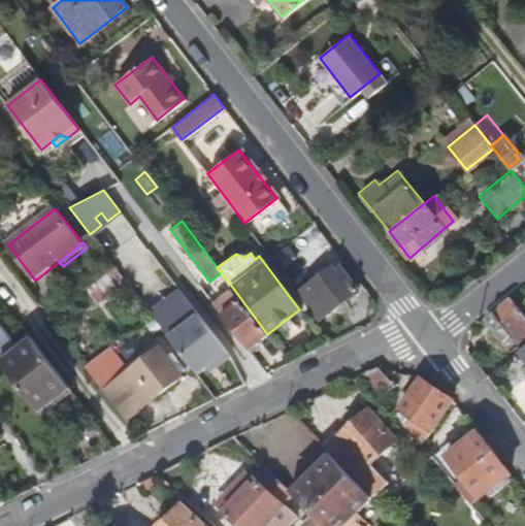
[(318,320),(358,290),(337,263),(297,293),(318,320)]
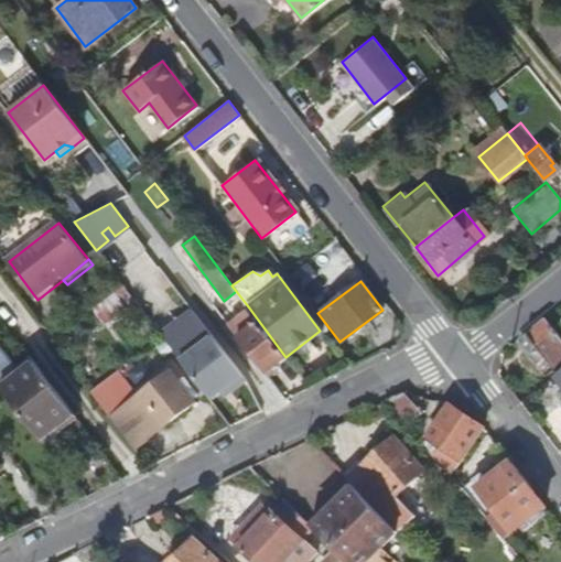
[(122,285),(92,310),(103,324),(133,300),(122,285)]
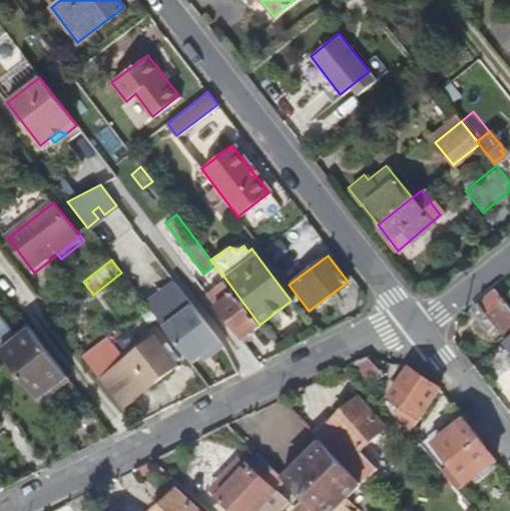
[(260,325),(225,279),(205,294),(240,339),(260,325)]
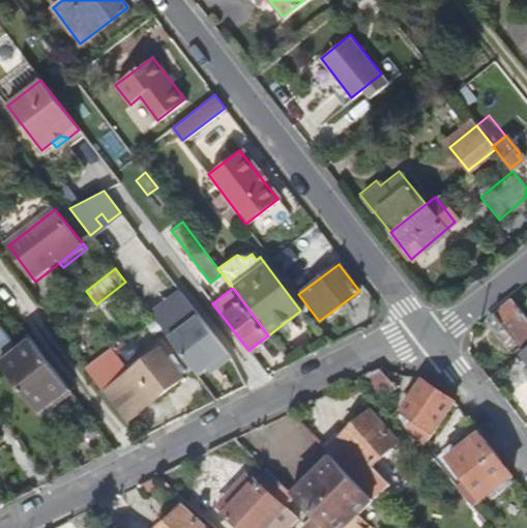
[(180,291),(150,313),(197,375),(206,369),(214,362),(217,367),(230,356),(180,291)]
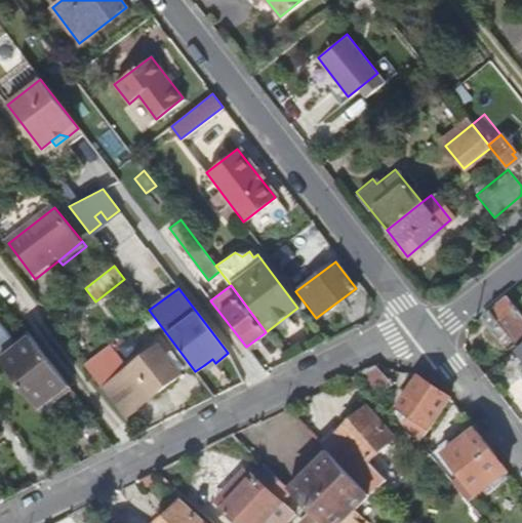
[(505,294),(478,315),(495,339),(507,331),(514,340),(521,333),(521,313),(521,315),(505,294)]
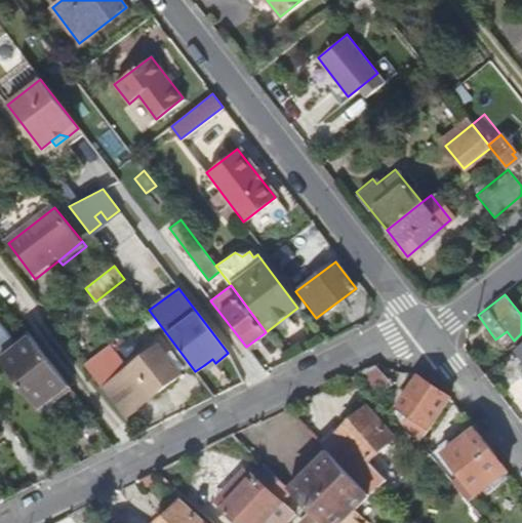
[(71,390),(34,340),(4,364),(41,412),(71,390)]
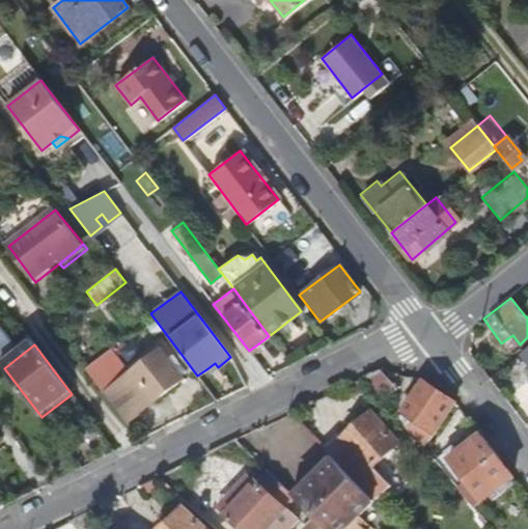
[(131,372),(162,350),(159,345),(128,368),(131,372)]
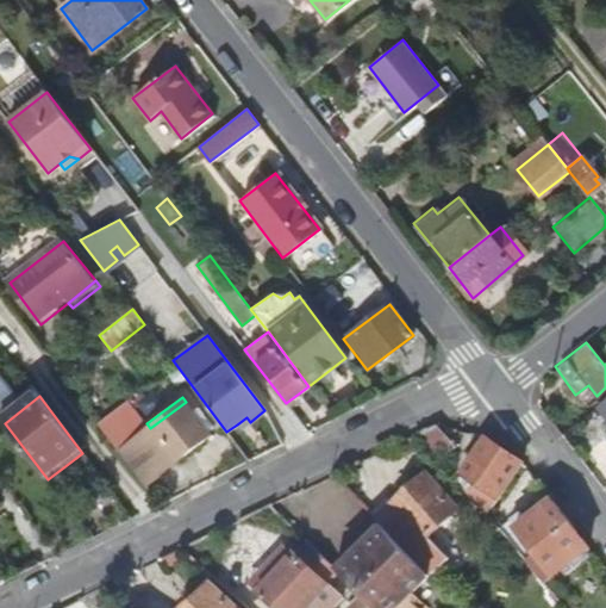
[(147,423),(127,398),(97,421),(116,447),(147,423)]
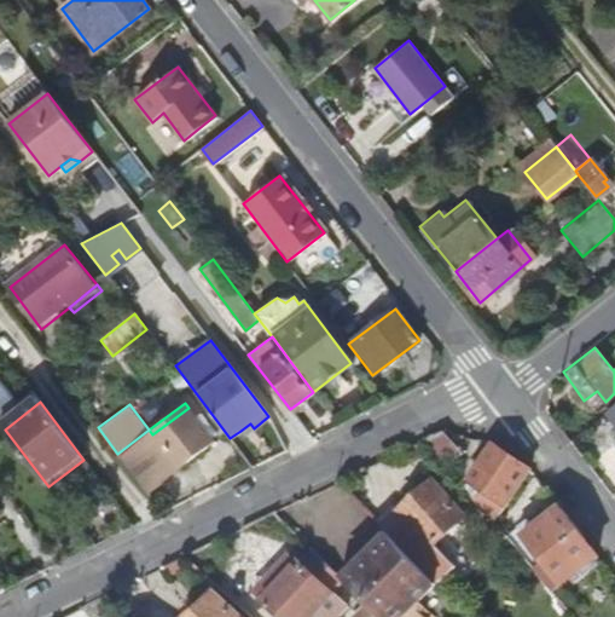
[(214,442),(189,408),(152,434),(149,430),(117,454),(146,492),(214,442)]
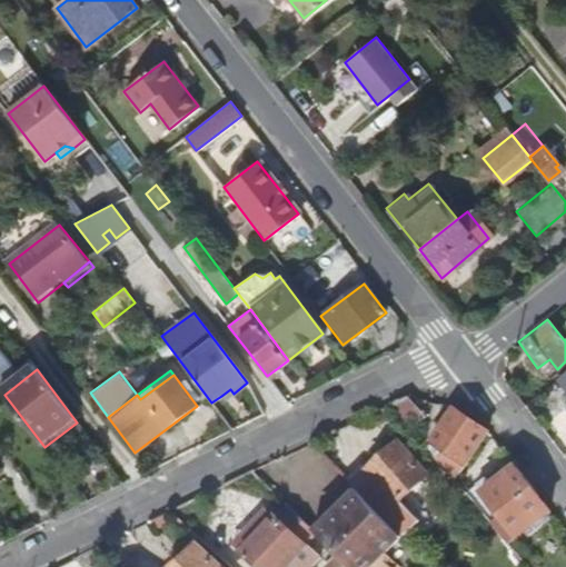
[(230,389),(221,396),(225,400),(234,394),(230,389)]
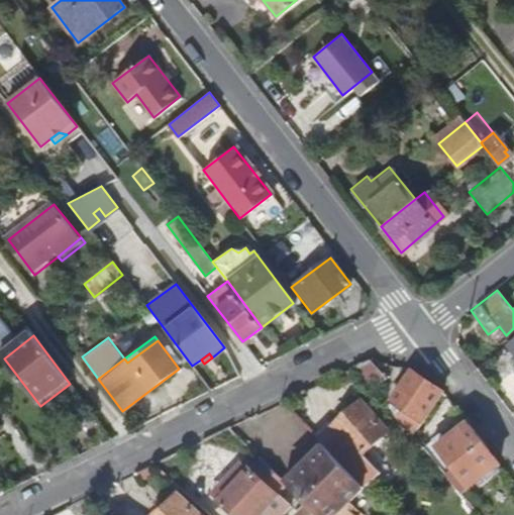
[(385,378),(371,361),(369,361),(354,367),(372,388),(385,378)]
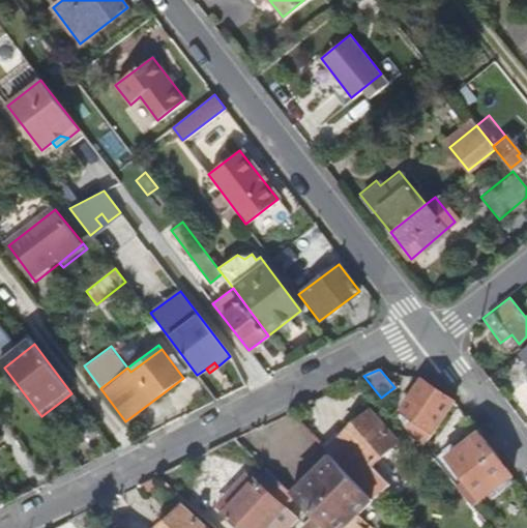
[(425,447),(454,401),(423,381),(420,380),(401,414),(412,421),(408,429),(425,447)]
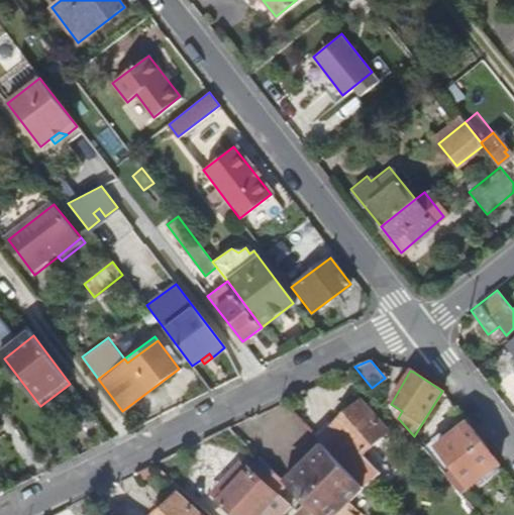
[(357,458),(388,432),(361,400),(330,425),(327,421),(312,433),(325,447),(338,460),(350,451),(357,458)]
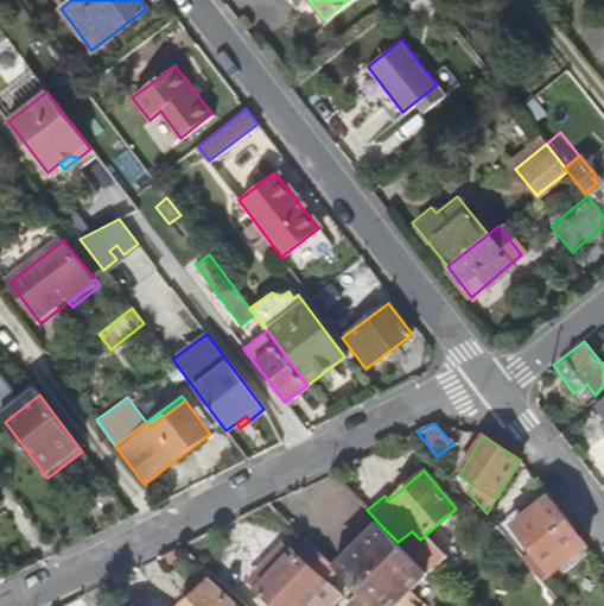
[(535,550),(568,523),(551,499),(529,517),(520,507),(508,519),(535,550)]
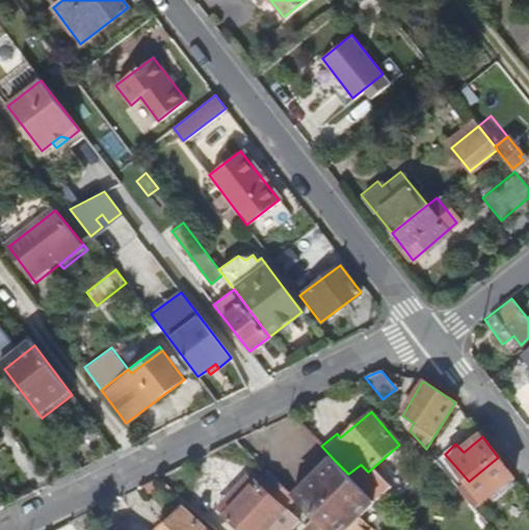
[(476,508),(514,477),(505,466),(498,457),(469,481),(459,489),(476,508)]
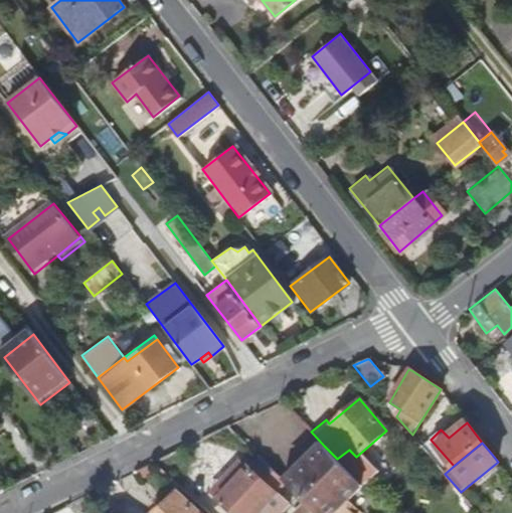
[(332,512),(361,484),(351,474),(337,459),(324,446),(285,484),(296,495),(304,503),(314,512),(332,512)]
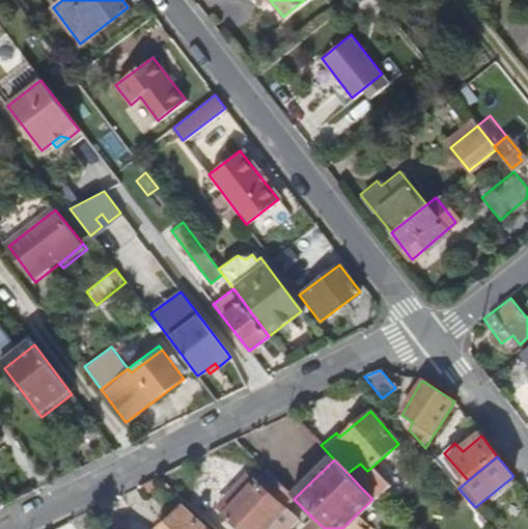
[(367,471),(360,464),(348,473),(362,489),(373,478),(367,471)]
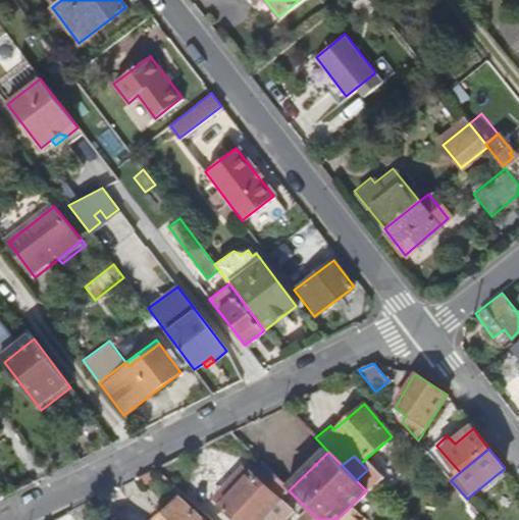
[(287,519),(293,515),(277,501),(289,490),(264,468),(255,478),(250,474),(218,506),(232,519),(287,519)]
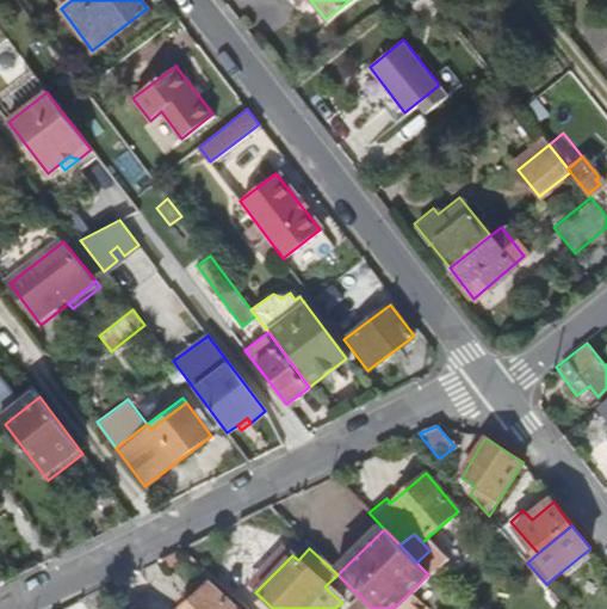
[(235,608),(210,585),(186,608),(235,608)]
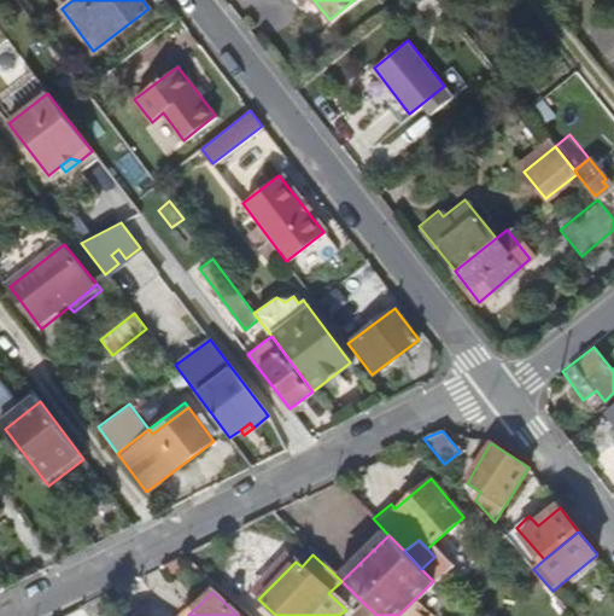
[(376,615),(364,604),(351,615),(376,615)]
